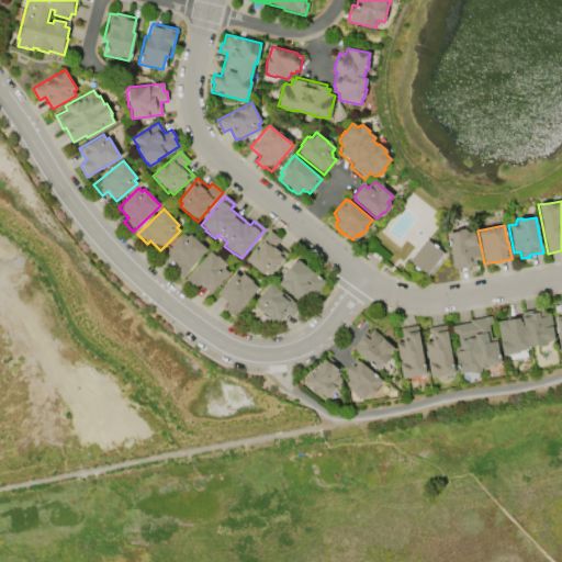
[(453,269),(449,240),(447,240),(446,236),(447,236),(447,234),(460,232),(460,229),(464,228),(465,231),(467,231),(467,233),(474,232),(476,243),(478,243),(481,259),(474,260),(475,266),(467,268),(465,267),(453,269)]
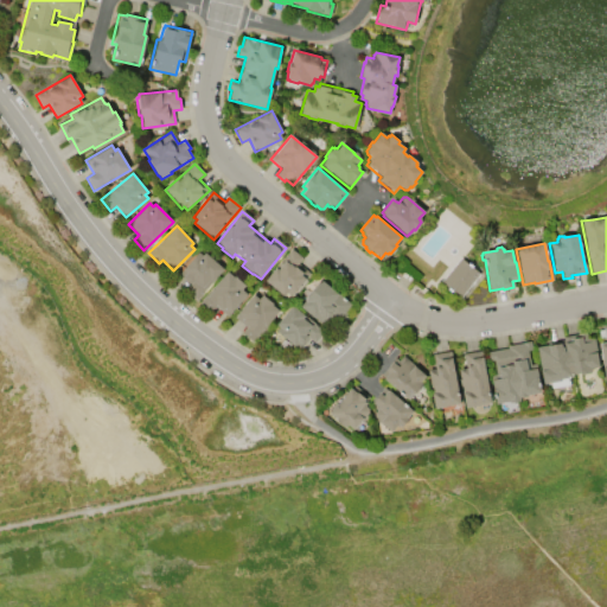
[(264,281),(291,249),(302,259),(298,264),(308,274),(291,298),(286,294),(283,296),(264,281)]
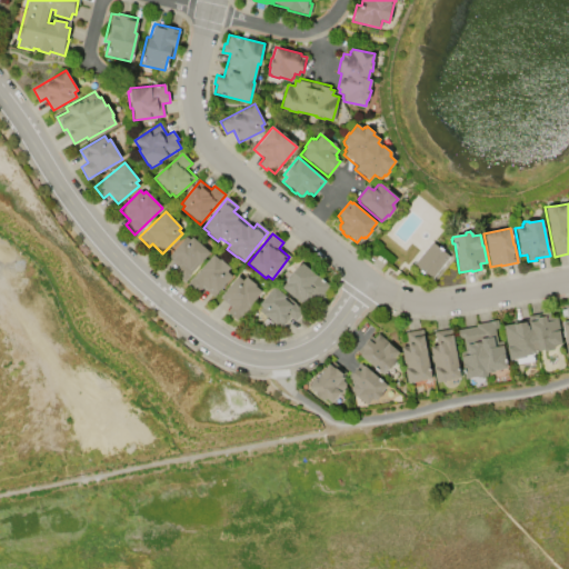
[(210,252),(185,281),(175,272),(179,267),(168,257),(186,237),(189,239),(192,236),(210,252)]
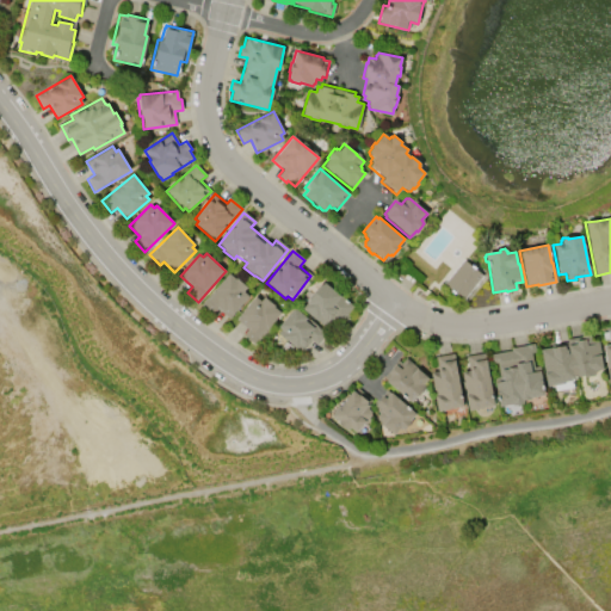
[(444,283),(463,260),(483,276),(464,300),(444,283)]
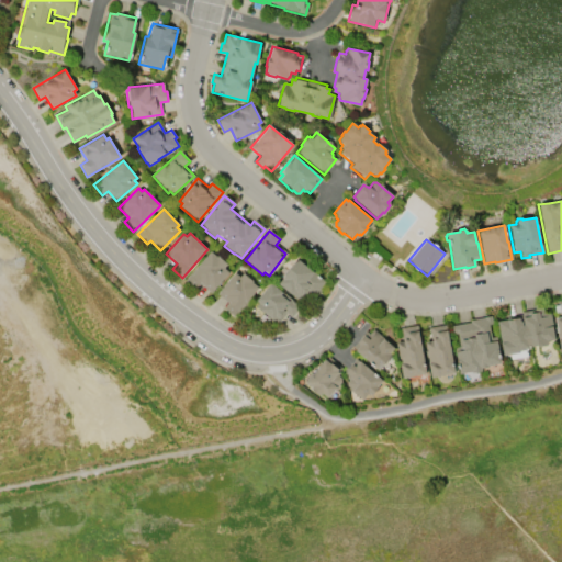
[(186,279),(210,251),(216,257),(217,256),(227,265),(224,268),(229,272),(211,293),(200,283),(195,289),(186,279)]
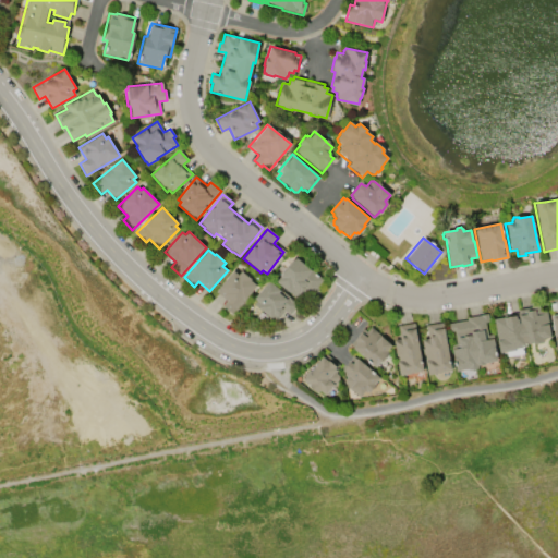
[(276,282),(282,275),(280,274),(291,259),(293,261),(295,258),(314,274),(313,276),(316,278),(317,276),(323,280),(316,288),(318,289),(312,296),(306,291),(299,301),(276,282)]
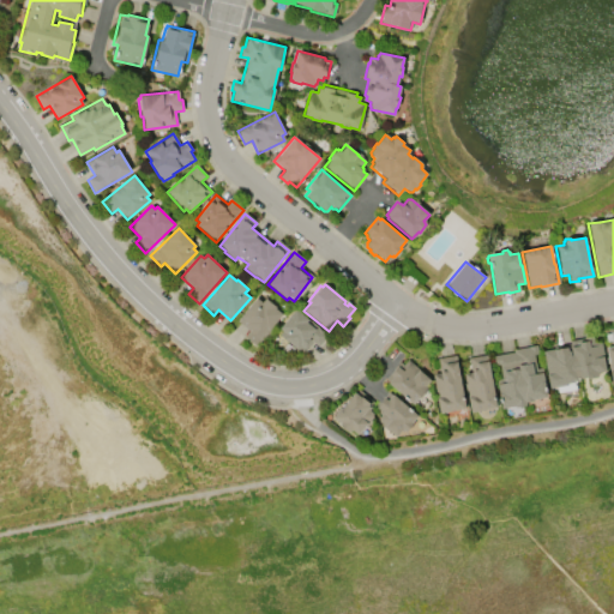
[(282,314),(257,345),(246,337),(250,331),(238,321),(241,318),(240,318),(257,298),(262,302),(265,299),(276,307),(275,309),(282,314)]
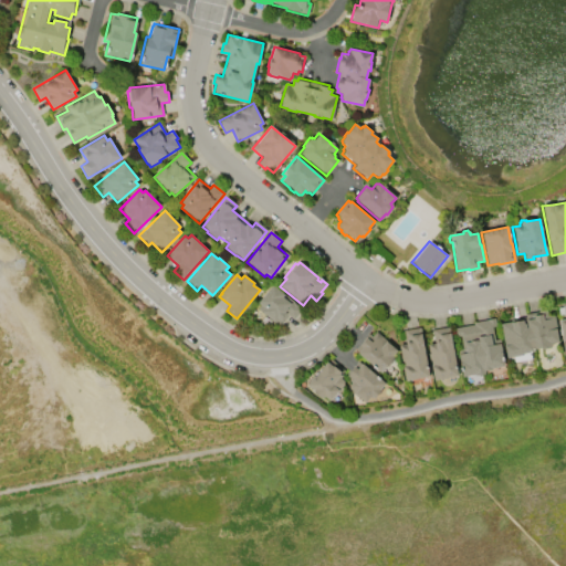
[(279,326),(258,308),(260,305),(257,303),(272,285),(302,311),(293,320),(287,315),(279,326)]
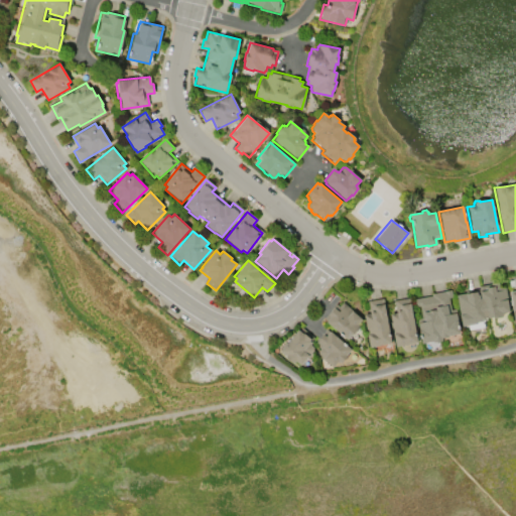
[(505,287),(510,312),(503,313),(504,317),(493,319),(493,317),(487,318),(488,320),(477,323),(477,324),(462,327),(456,295),(472,292),(472,291),(479,289),(478,286),(490,284),(490,283),(498,281),(499,288),(505,287)]
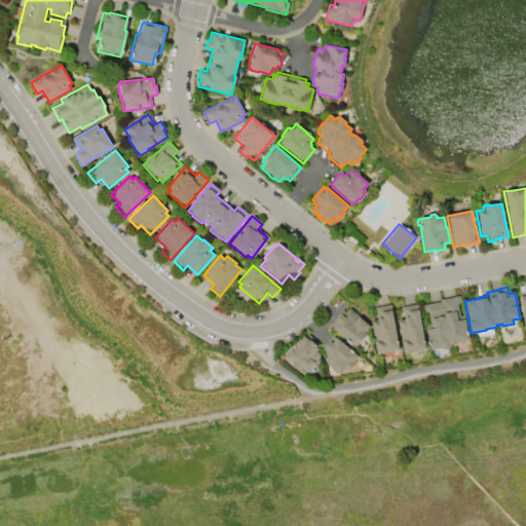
[(468,341),(456,343),(457,344),(450,345),(450,348),(441,350),(441,349),(429,351),(424,326),(429,325),(427,312),(423,313),(421,305),(441,302),(440,300),(459,296),(460,304),(456,305),(458,317),(463,316),(468,341)]
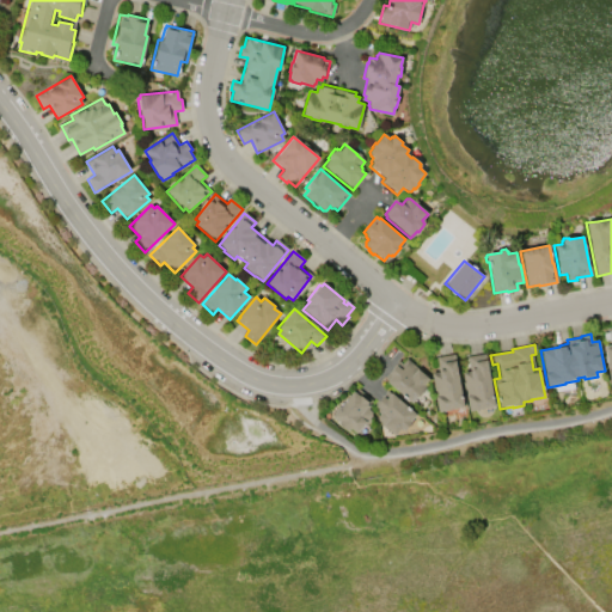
[(495,407),(470,412),(461,373),(470,372),(467,357),(484,354),(495,407)]
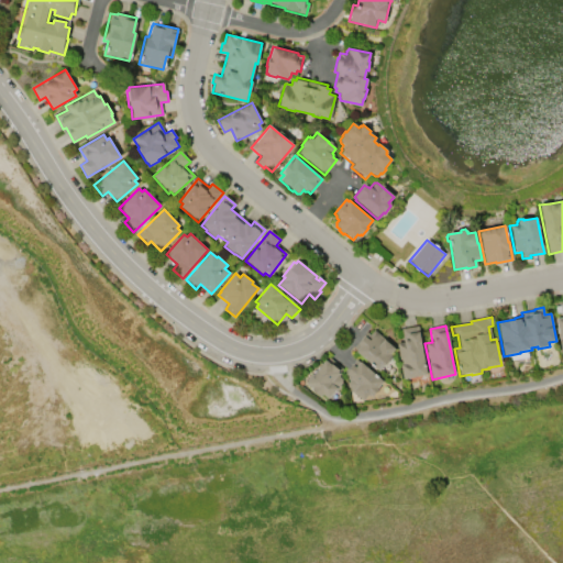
[(427,375),(403,379),(396,344),(403,343),(400,329),(418,327),(427,375)]
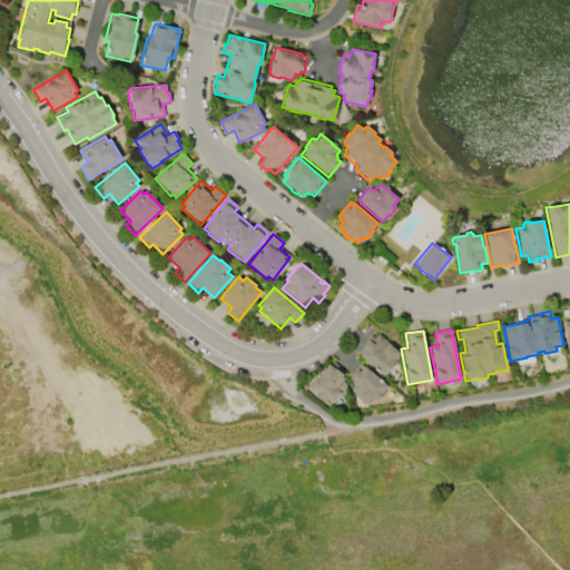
[(383,376),(360,356),(361,355),(357,353),(371,336),(375,340),(379,335),(400,353),(394,359),(395,360),(394,361),(395,362),(383,376)]
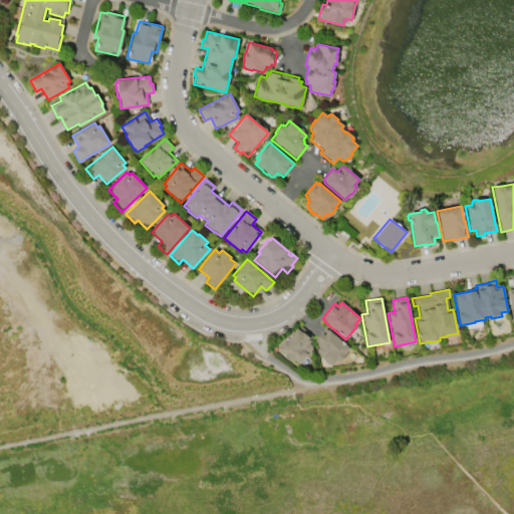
[(298,365),(293,360),(292,362),(291,361),(290,362),(282,355),(283,355),(277,350),(299,325),(314,338),(309,343),(311,346),(311,350),(298,365)]
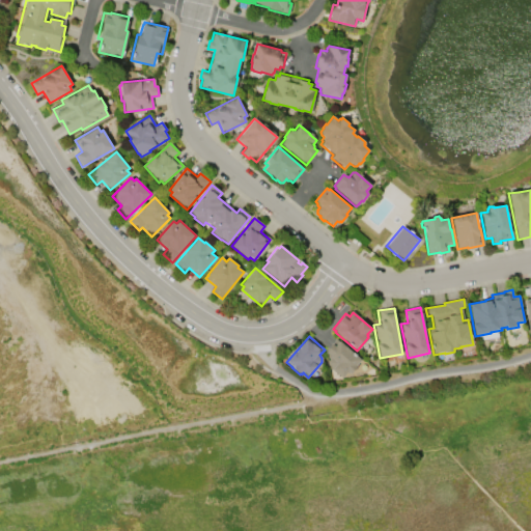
[(339,340),(361,360),(356,366),(357,367),(350,375),(348,373),(347,374),(346,373),(341,379),(334,371),(333,372),(328,368),(329,367),(327,365),(327,362),(329,360),(327,358),(327,355),(324,353),(336,339),(338,341),(339,340)]
